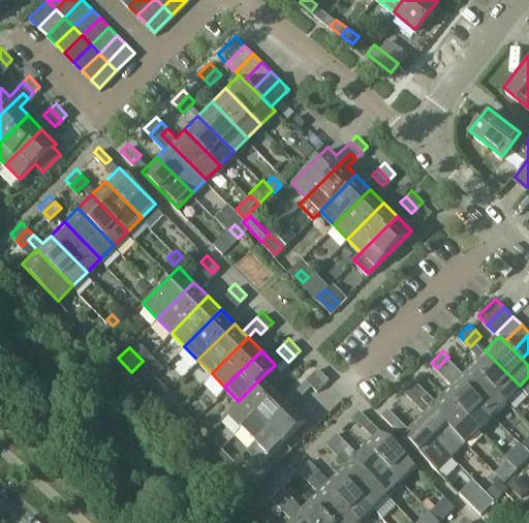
[(506,400),(520,386),(485,350),(470,364),(506,400)]
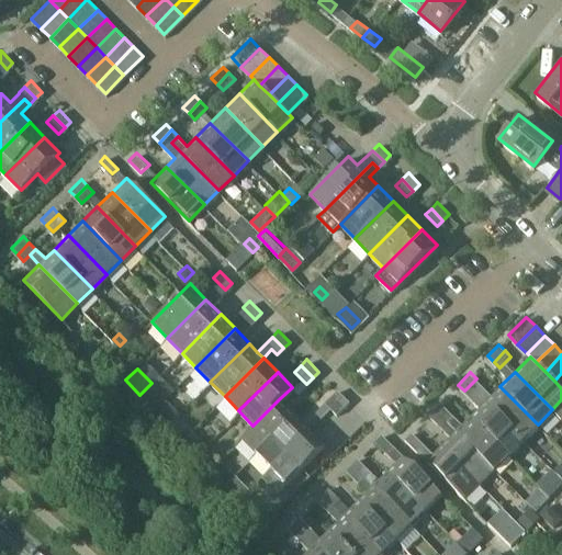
[(475,391),(482,384),(476,378),(464,391),(470,397),(480,407),(471,416),(509,453),(524,439),(475,391)]
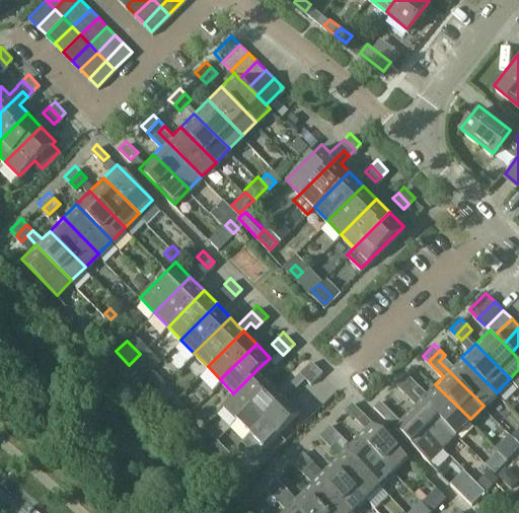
[(140,354),(129,365),(142,378),(153,367),(140,354)]
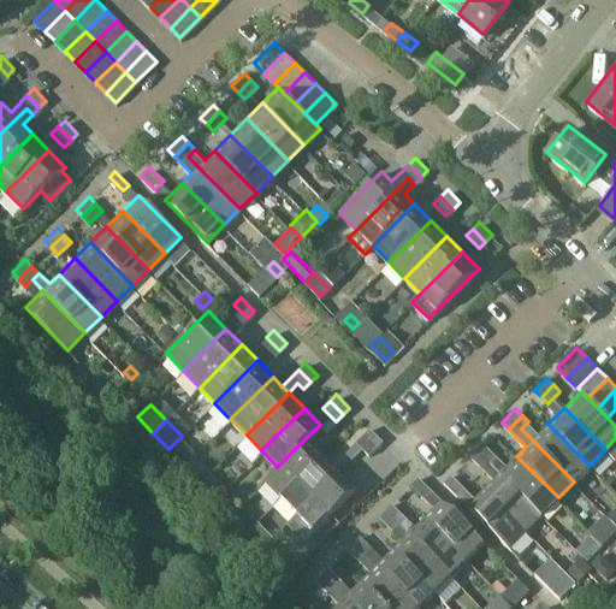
[(590,466),(548,424),(539,432),(528,421),(521,429),(574,482),(590,466)]
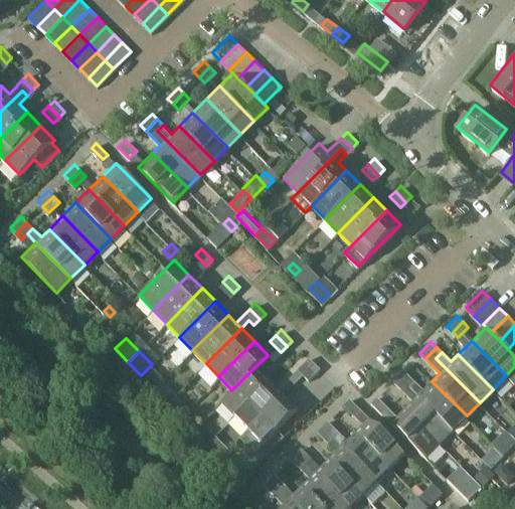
[(302,362),(313,373),(319,367),(308,356),(302,362)]
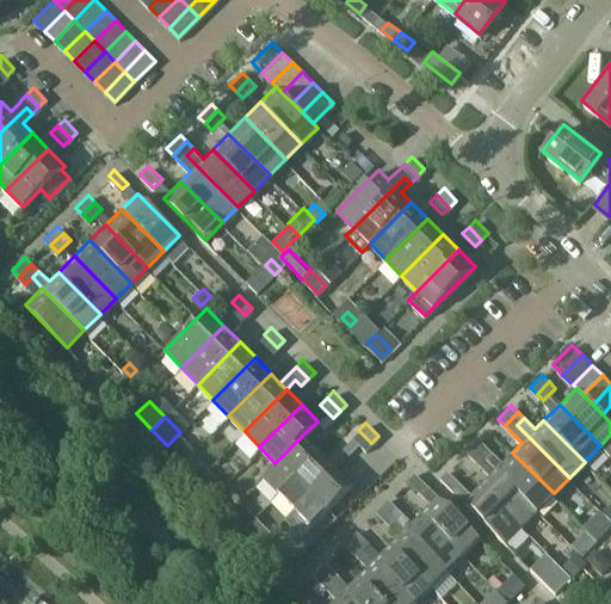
[(364,450),(371,443),(358,430),(352,437),(364,450)]
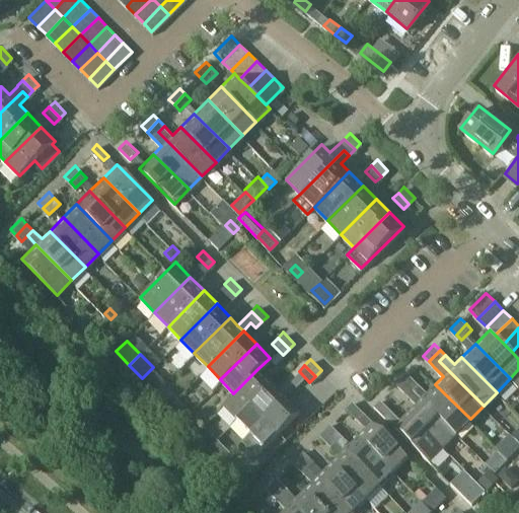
[(236,418),(272,382),(258,368),(233,393),(223,404),(236,418)]
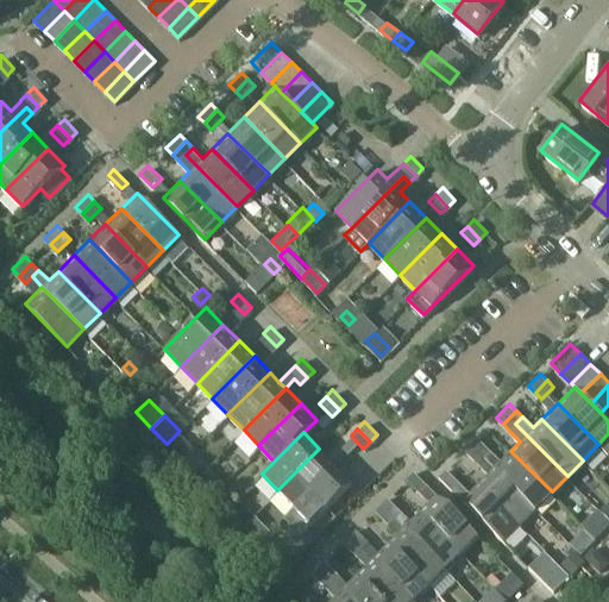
[(471,456),(484,444),(477,437),(465,450),(471,456)]
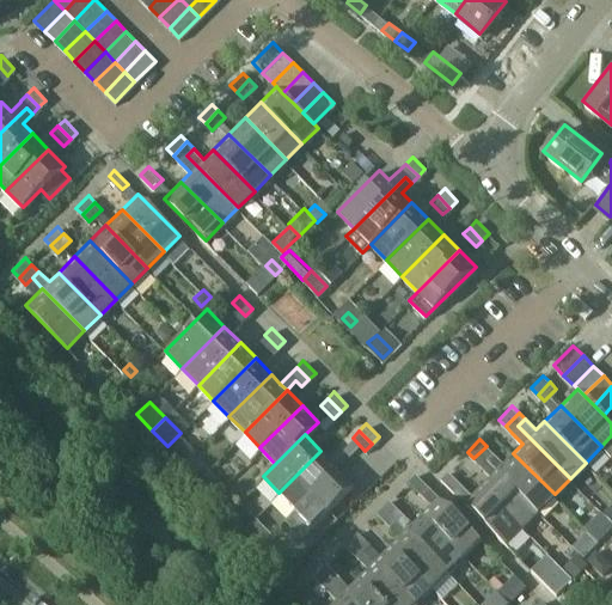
[(487,458),(494,452),(487,446),(473,458),(490,475),(482,484),(522,526),(538,511),(487,458)]
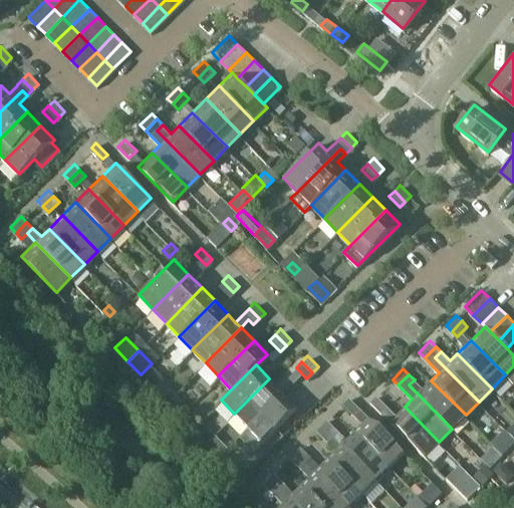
[(248,428),(283,393),(269,378),(234,414),(248,428)]
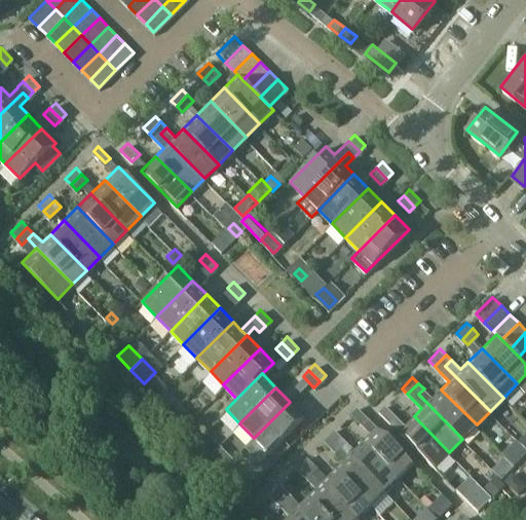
[(477,424),(441,390),(433,397),(424,388),(418,394),(462,439),(477,424)]
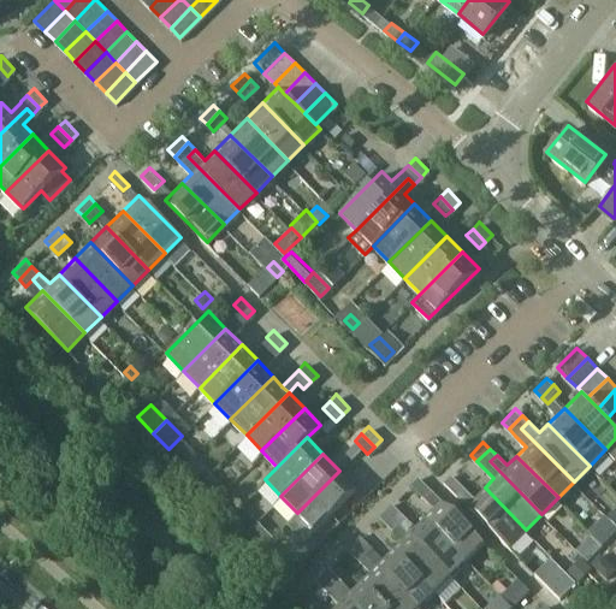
[(205,465),(196,473),(202,479),(209,471),(205,465)]
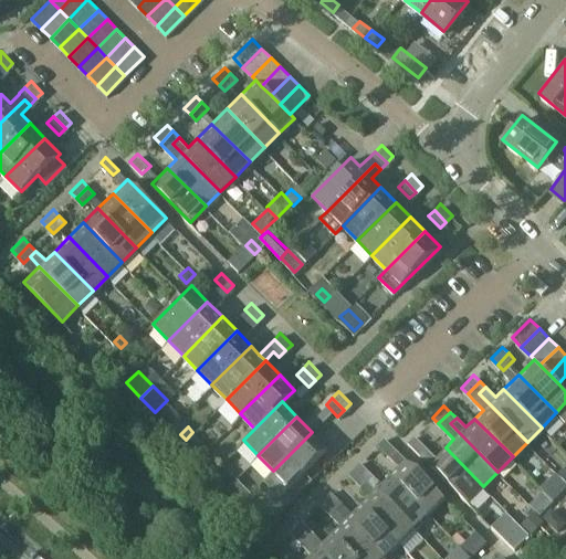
[(312,432),(273,471),(287,485),(326,446),(312,432)]
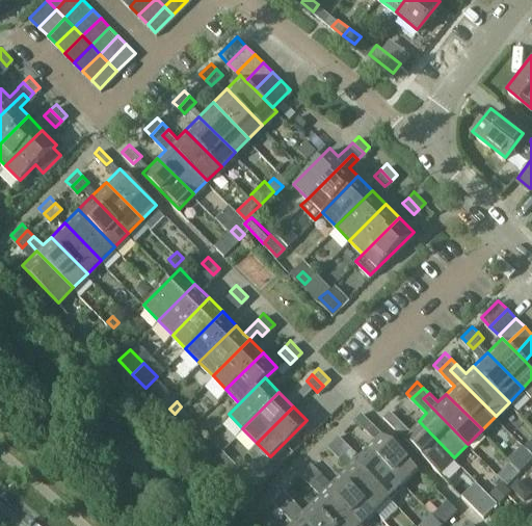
[(398,430),(404,425),(389,406),(381,413),(398,430)]
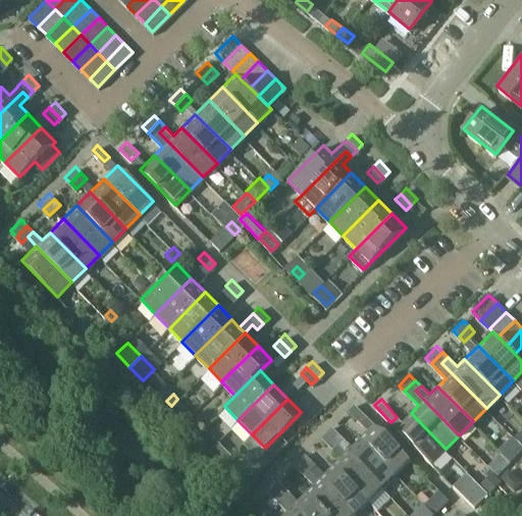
[(360,435),(396,472),(409,459),(373,423),(354,404),(348,409),(359,420),(367,428),(360,435)]
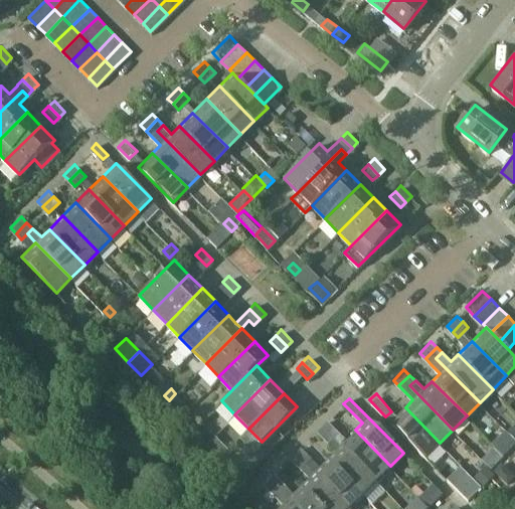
[(426,457),(440,443),(405,407),(391,421),(426,457)]
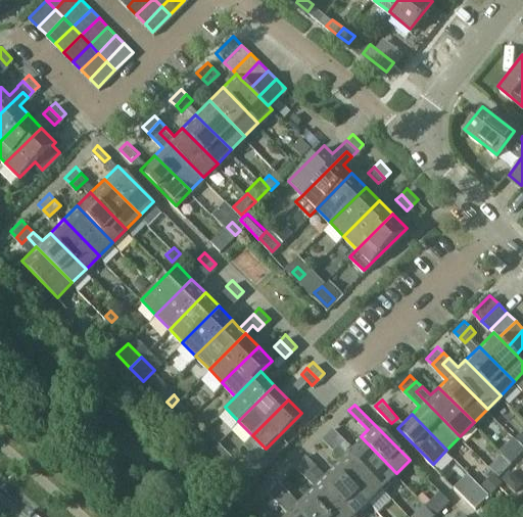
[(327,442),(337,431),(332,425),(321,437),(327,442)]
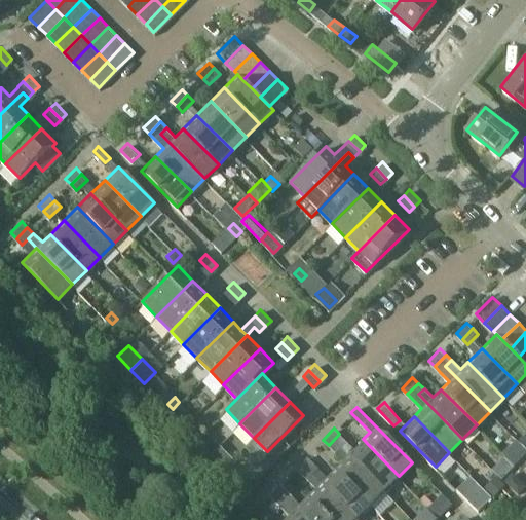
[(340,445),(345,440),(339,434),(329,445),(342,459),(335,467),(371,504),(384,489),(340,445)]
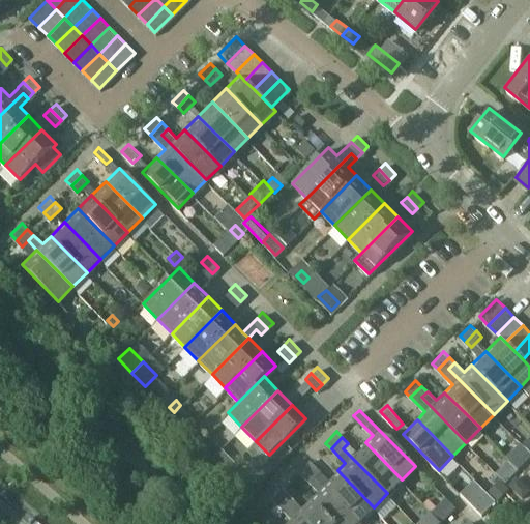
[(387,493),(402,479),(365,442),(356,452),(348,443),(343,448),(387,493)]
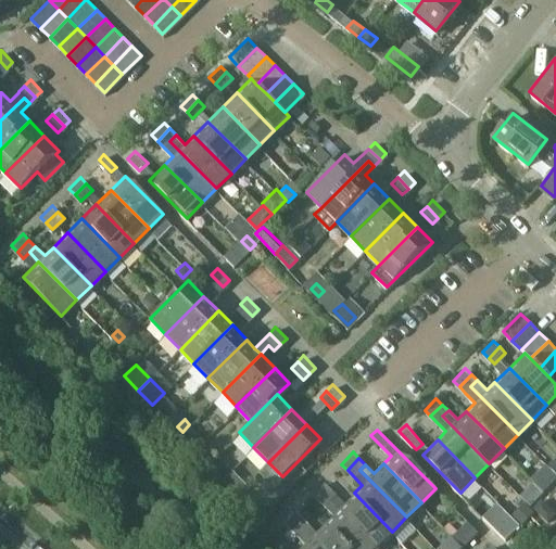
[(555,473),(548,467),(534,480),(544,489),(555,476),(555,473)]
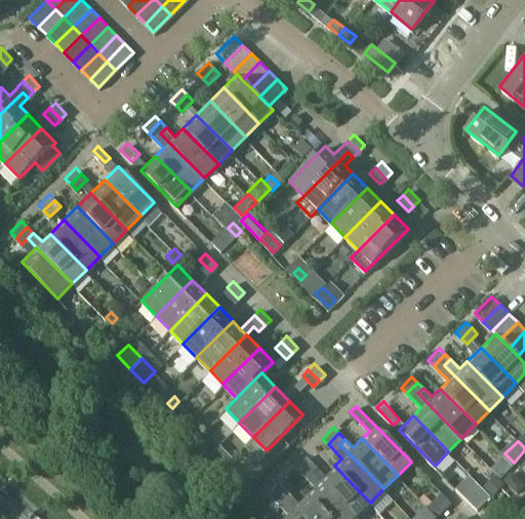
[(299,472),(311,461),(305,455),(293,466),(299,472)]
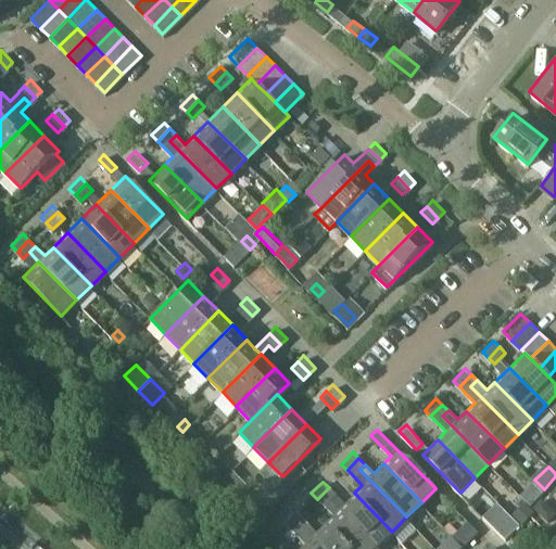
[(331,498),(336,494),(329,487),(317,499),(332,514),(325,522),(351,548),(374,548),(378,546),(331,498)]
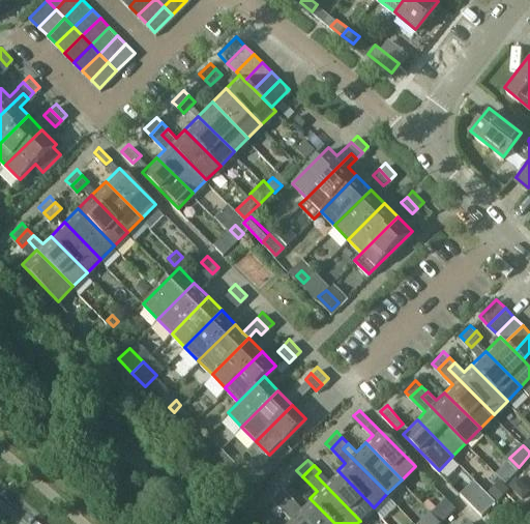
[(360,521),(374,507),(337,470),(328,479),(320,471),(316,475),(360,521)]
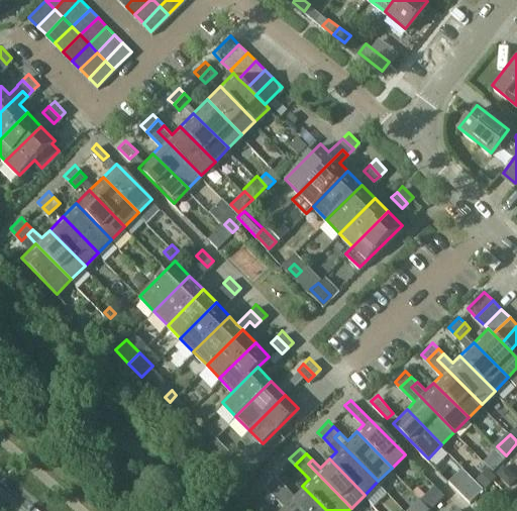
[(485,488),(496,477),(498,475),(492,468),(478,481),(485,488)]
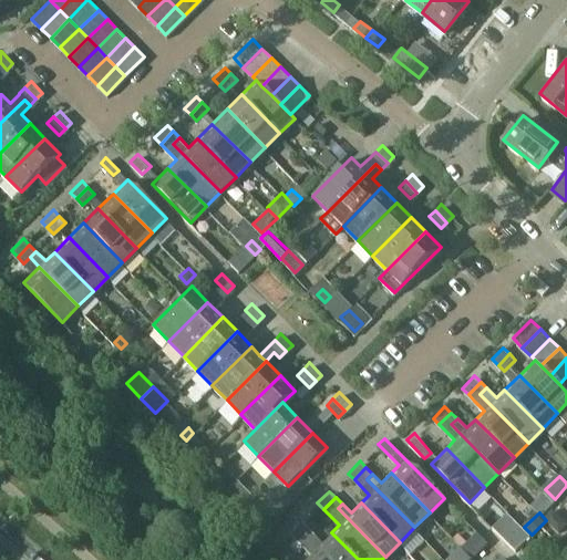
[(295,538),(307,527),(300,520),(289,531),(295,538)]
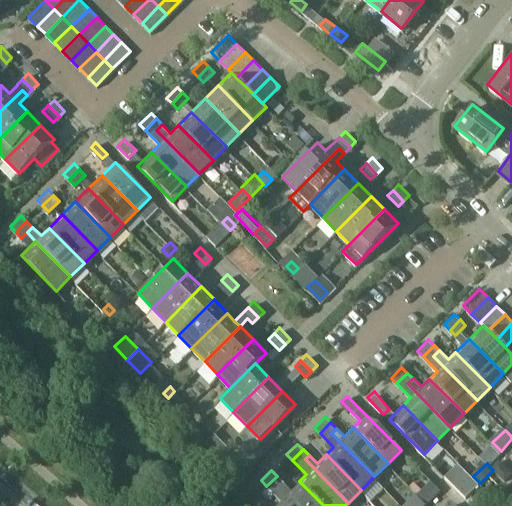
[(298,505),(278,486),(282,481),(277,476),(266,486),(280,500),(274,505),(298,505)]
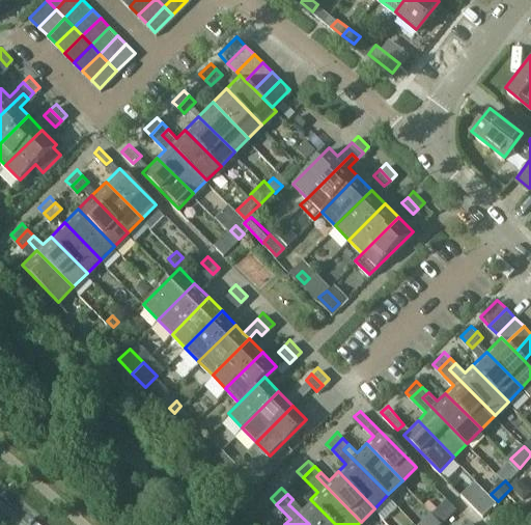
[(309,524),(335,524),(310,499),(302,508),(292,499),(288,504),(309,524)]
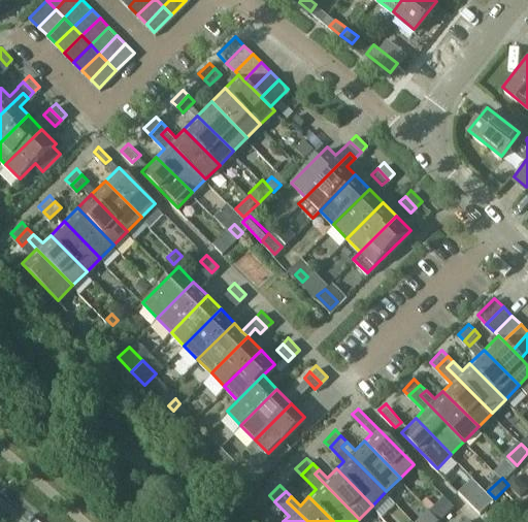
[(440,518),(446,512),(438,504),(433,511),(440,518)]
